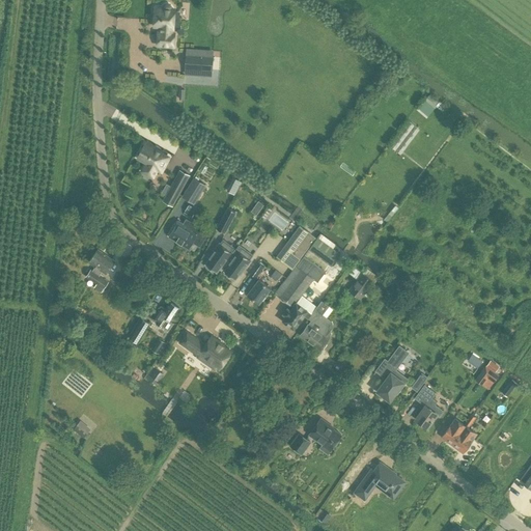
[(170,7),(169,5),(167,5),(165,5),(163,6),(163,8),(156,8),(154,27),(161,27),(161,32),(159,32),(158,46),(173,47),(174,33),(171,33),(171,28),(173,28),(174,9),(171,9),(170,7)]
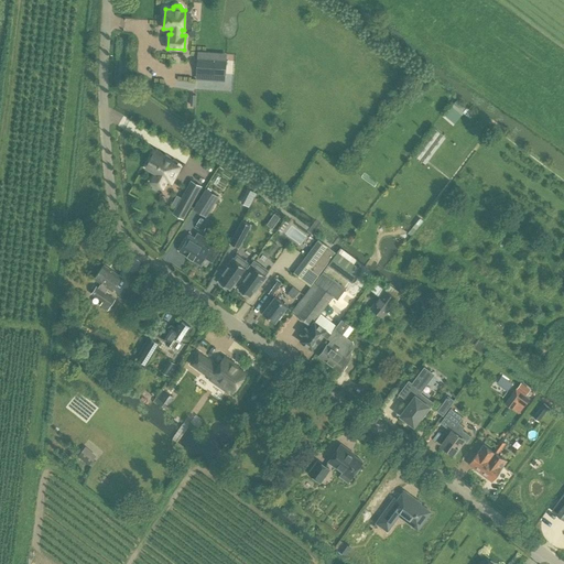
[(197,58),(196,74),(215,75),(216,75),(225,75),(226,61),(216,60),(197,58)]
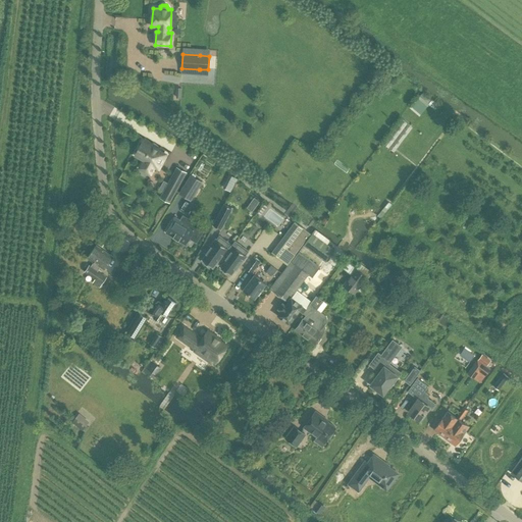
[(434,110),(438,106),(422,92),(409,107),(419,116),(429,105),(434,110)]
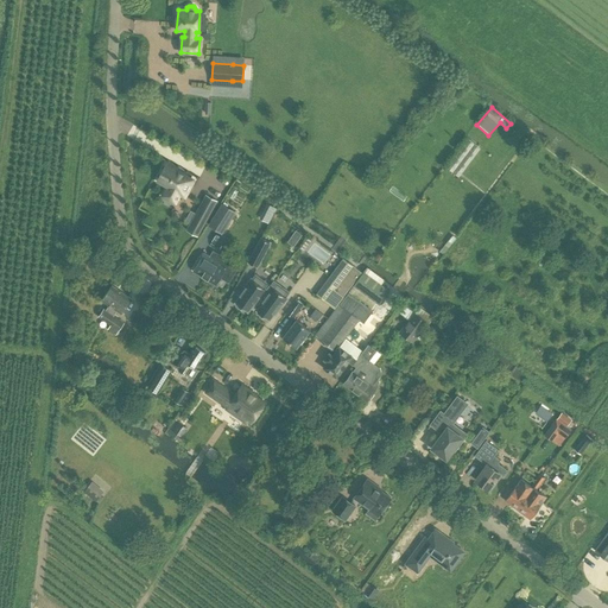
[(469,138),(447,166),(460,176),(481,146),(469,138)]
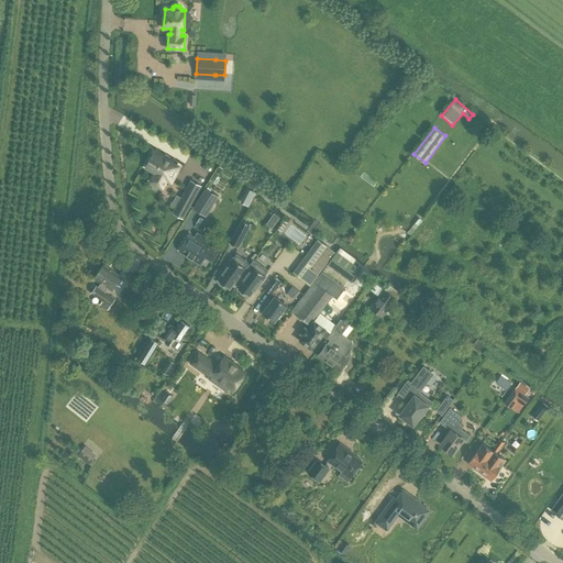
[(173,153),(151,147),(147,159),(153,162),(151,170),(161,173),(163,164),(168,166),(173,153)]
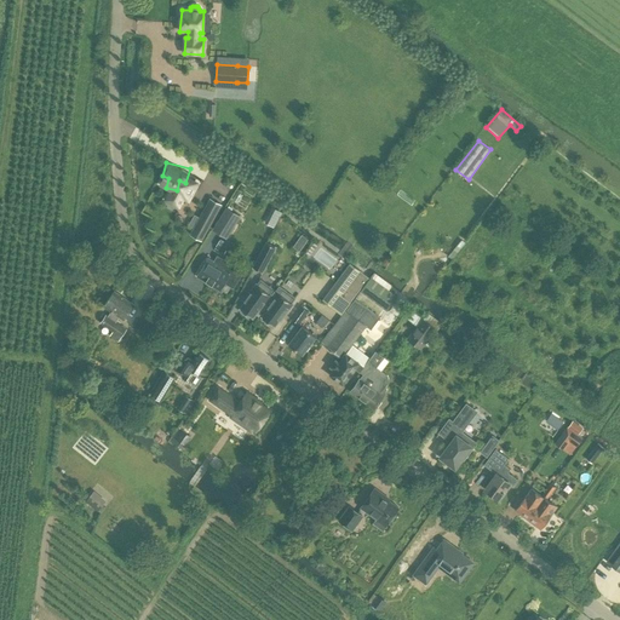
[(225,190),(212,184),(202,208),(216,214),(225,190)]
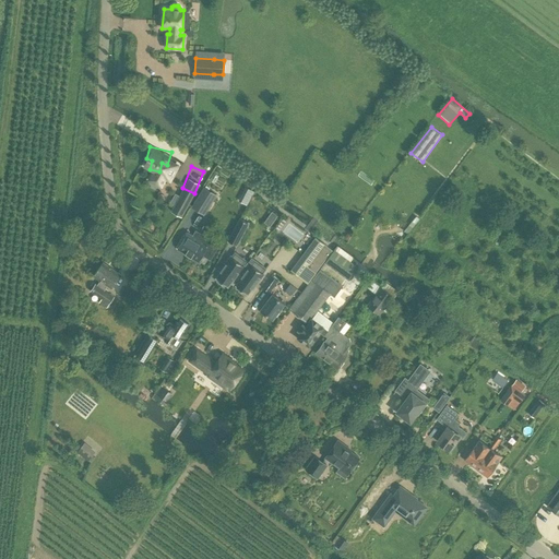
[(204,188),(192,207),(204,215),(216,195),(204,188)]
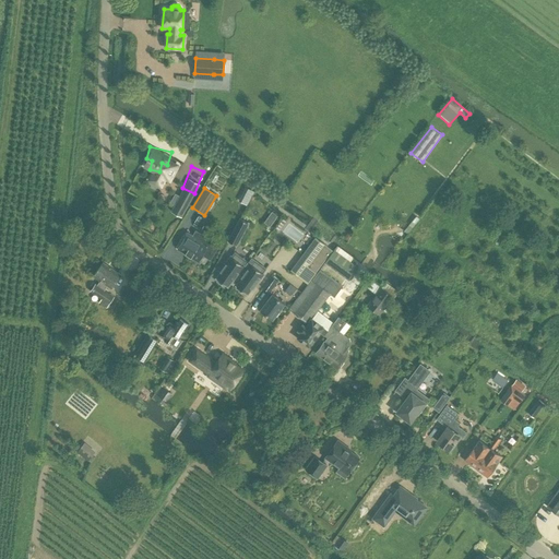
[(264,222),(271,226),(278,214),(272,210),(264,222)]
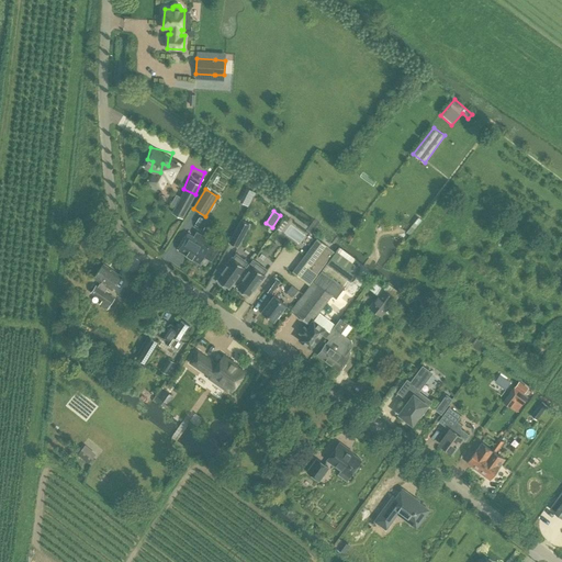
[(229,243),(237,247),(249,224),(242,220),(229,243)]
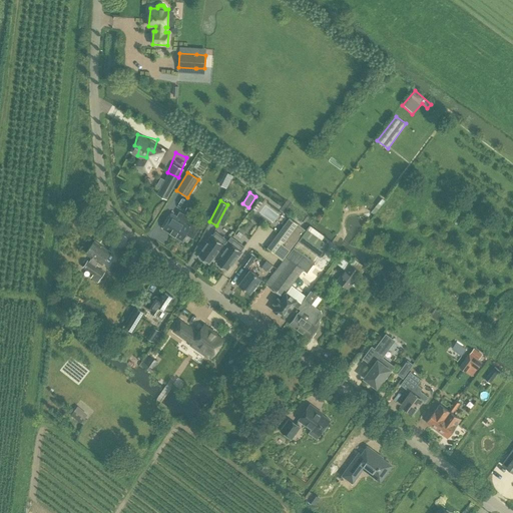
[(200,225),(187,217),(184,223),(178,219),(179,218),(172,213),(163,228),(170,232),(169,232),(172,234),(173,234),(175,236),(182,240),(187,232),(193,236),(200,225)]
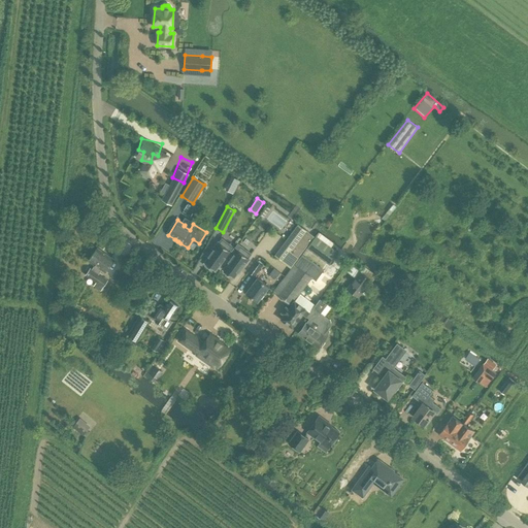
[(291,252),(294,246),(306,231),(298,225),(274,256),(291,268),(298,257),(291,252)]
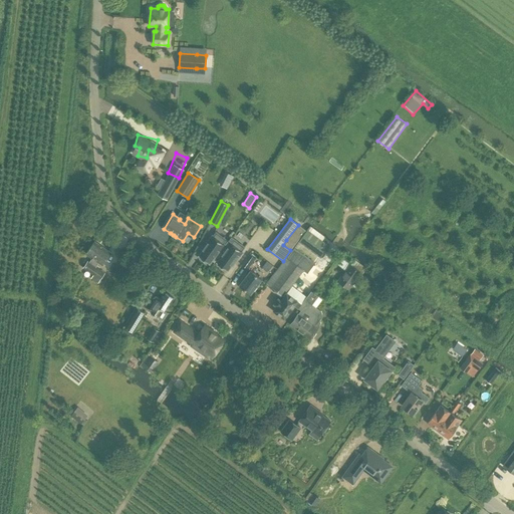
[(320,258),(331,243),(309,227),(298,242),(320,258)]
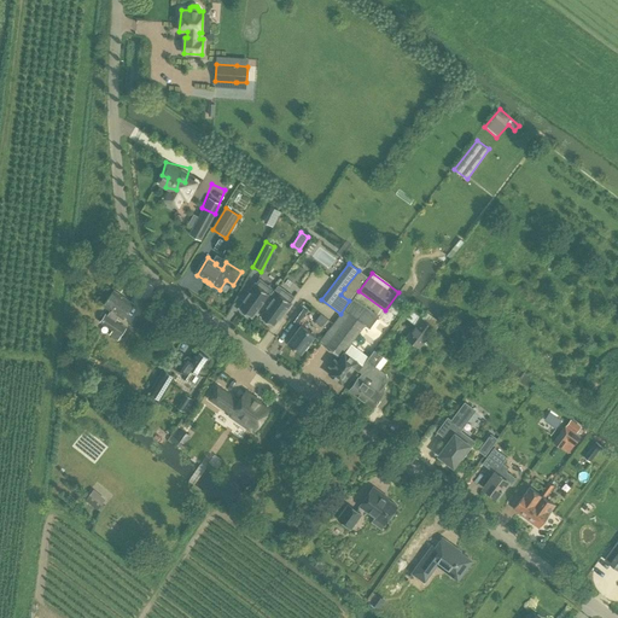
[(260,312),(275,290),(260,279),(256,284),(255,284),(243,299),(244,301),(239,307),(242,309),(240,312),(248,318),(250,314),(252,316),(257,310),(260,312)]
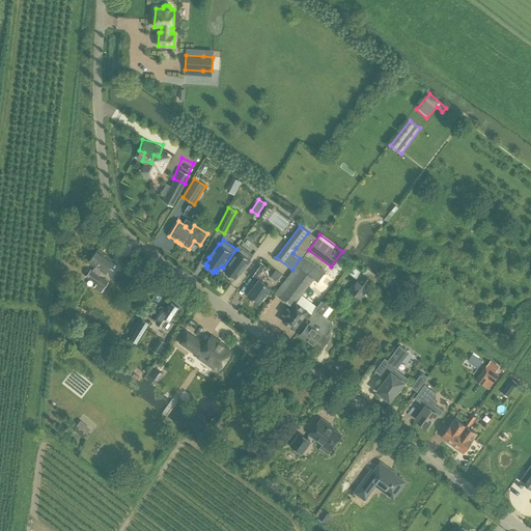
[(241,274),(251,260),(250,259),(253,255),(240,245),(236,249),(223,268),(225,270),(224,271),(226,273),(228,274),(226,277),(233,281),(240,274),(241,274)]
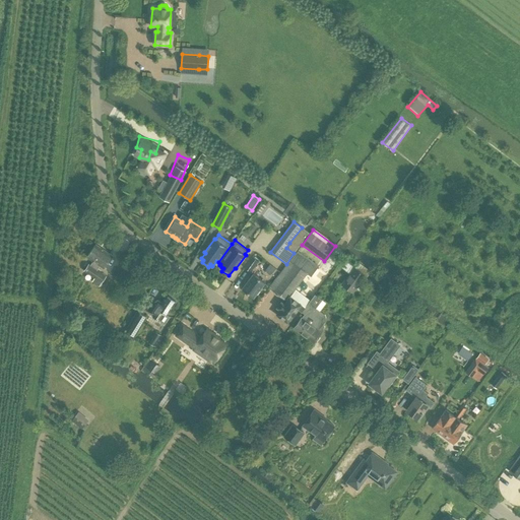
[(104,268),(112,256),(95,244),(87,256),(93,261),(90,265),(89,264),(84,271),(94,277),(92,281),(99,285),(106,275),(98,270),(101,265),(104,268)]
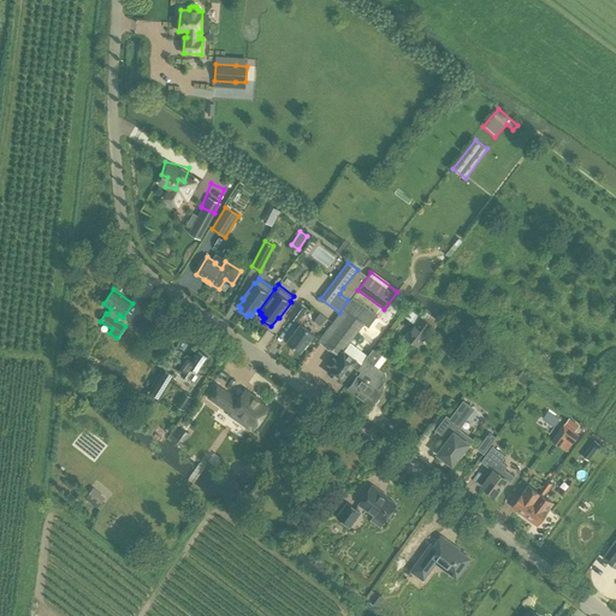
[(360,303),(353,298),(344,309),(343,309),(319,341),(339,356),(337,360),(333,357),(329,365),(332,367),(327,373),(341,383),(353,366),(357,369),(359,369),(366,360),(365,359),(348,345),(363,324),(368,327),(377,317),(375,315),(379,311),(367,301),(363,307),(360,303)]
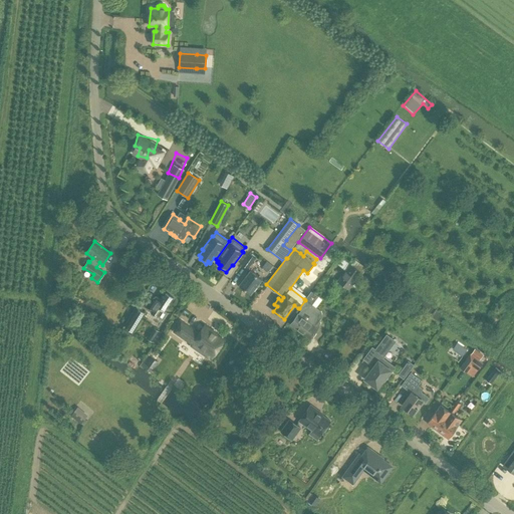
[(248,269),(255,258),(249,254),(242,264),(248,269)]
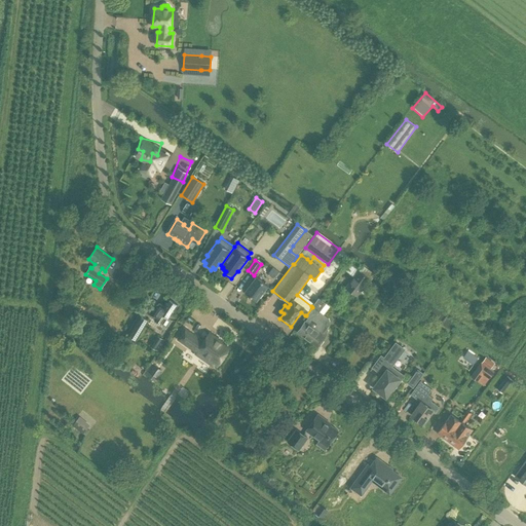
[(358,297),(370,280),(347,262),(342,268),(353,276),(345,288),(358,297)]
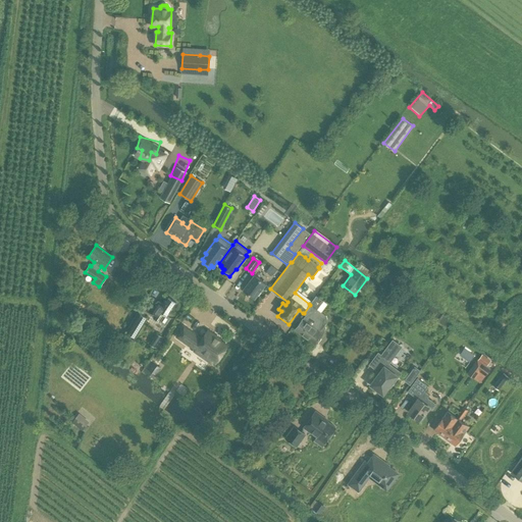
[(272,275),(276,270),(271,265),(266,271),(272,275)]
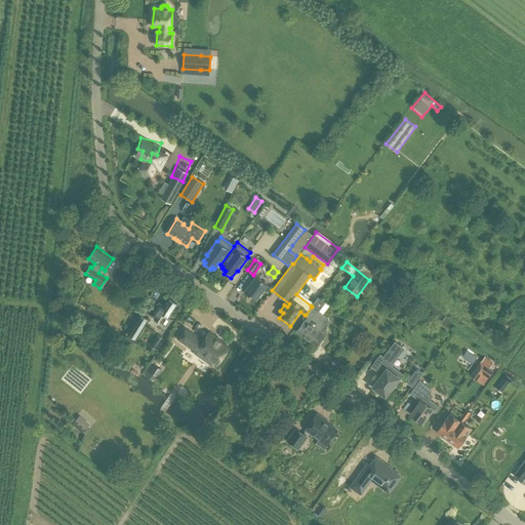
[(256,300),(268,285),(255,276),(244,291),(256,300)]
